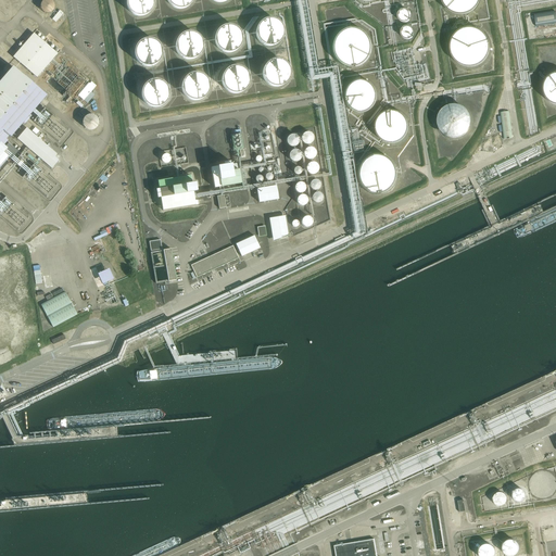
[(55,2),(53,1),(51,0),(46,0),(45,1),(42,2),(42,4),(41,7),(42,9),(43,11),(46,13),(48,13),(50,13),(52,13),(54,12),(55,10),(55,8),(55,5),(55,2)]
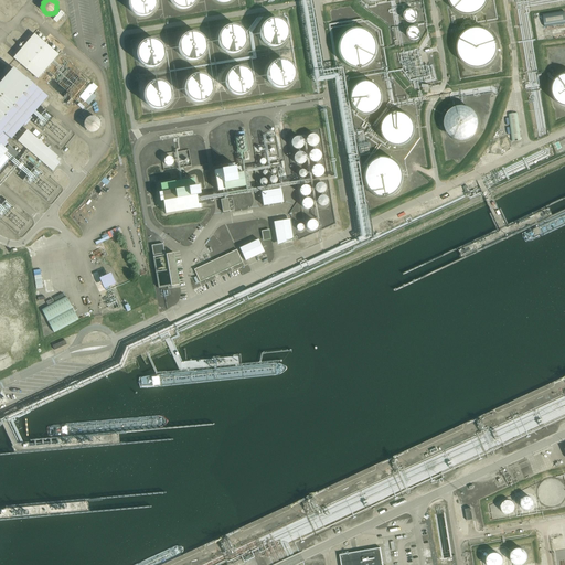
[(130,17),(140,20),(149,17),(155,10),(156,1),(153,0),(125,0),(125,1),(126,9),(130,17)]
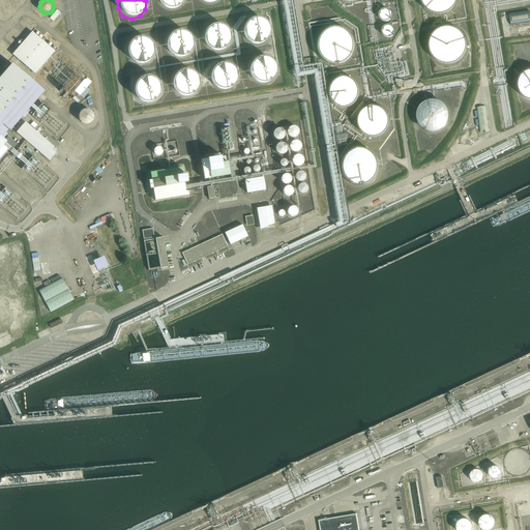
[(160,8),(170,11),(178,8),(183,2),(183,0),(155,0),(156,1),(160,8)]
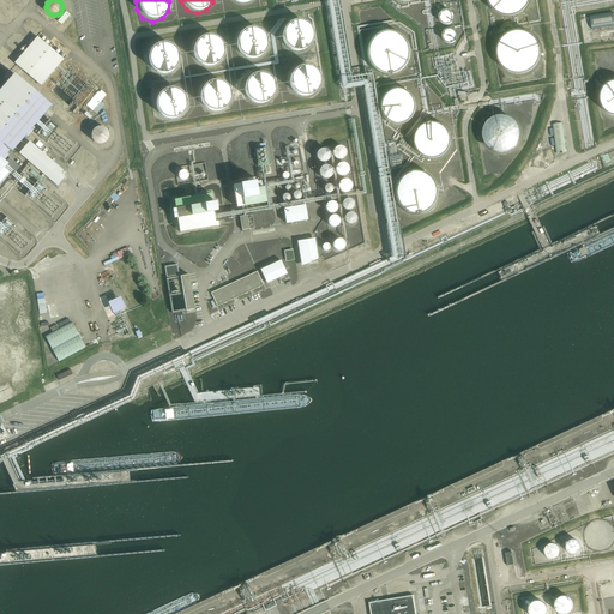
[(494,12),(499,16),(504,17),(509,18),(513,17),(518,16),(523,13),(527,10),(529,5),(531,0),(530,0),(486,0),(488,5),(491,8),(494,12)]
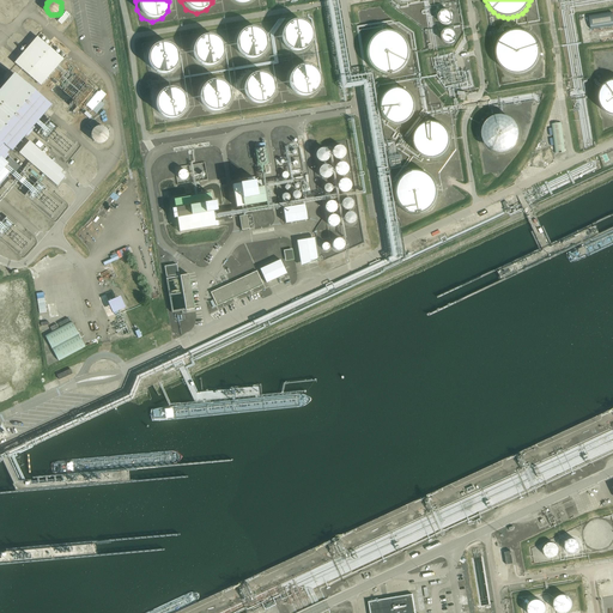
[(438,22),(443,26),(449,26),(454,22),(453,14),(448,11),(443,11),(438,16),(438,22)]
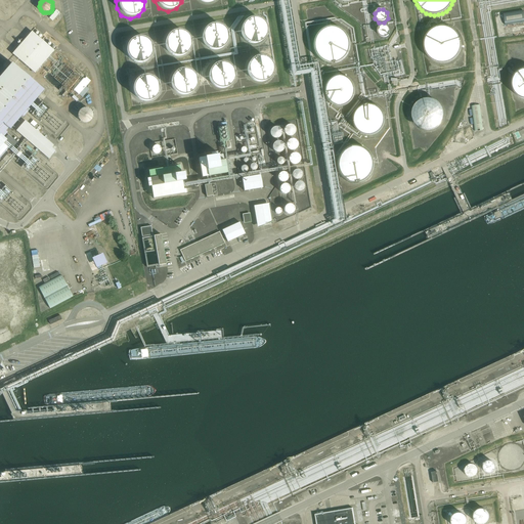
[(49,18),(52,22),(59,13),(56,10),(49,18)]
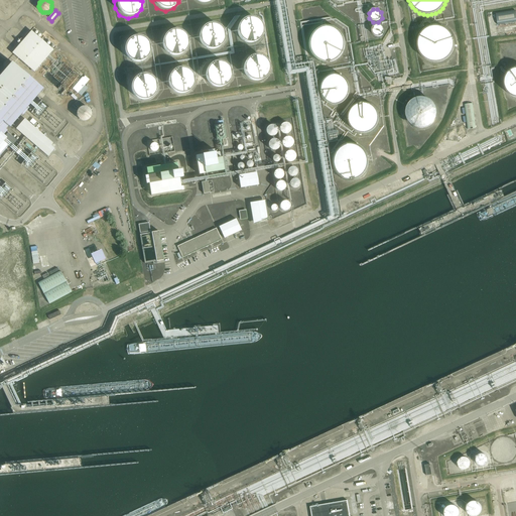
[(515,12),(515,11),(496,14),(498,25),(515,21),(515,12)]
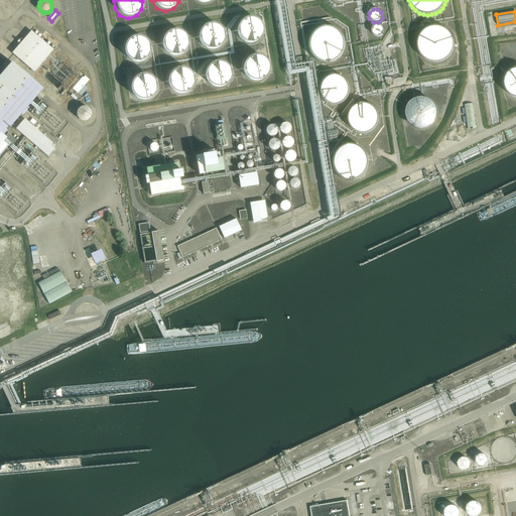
[(239,42),(248,45),(256,42),(261,36),(261,29),(258,22),(252,18),(244,18),(238,21),(234,28),(235,35),(239,42)]
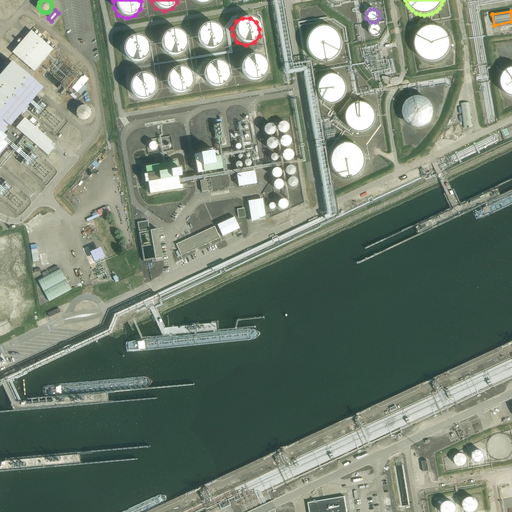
[(368,32),(372,36),(377,36),(381,31),(380,26),(376,23),(372,23),(368,27),(368,32)]
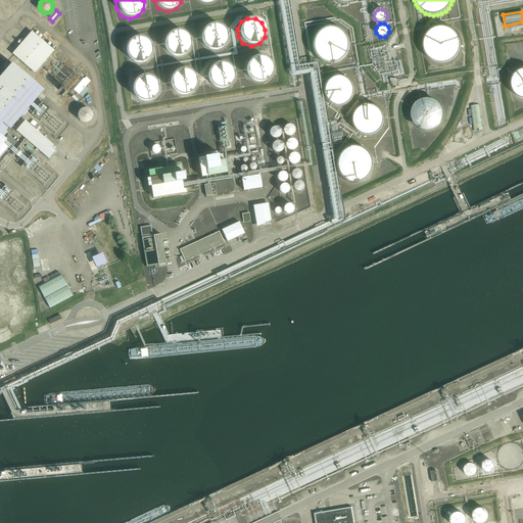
[(425,55),(432,61),(444,62),(453,59),(459,53),(461,42),(458,33),(452,27),(443,24),(434,25),(427,30),(422,37),(422,46),(425,55)]
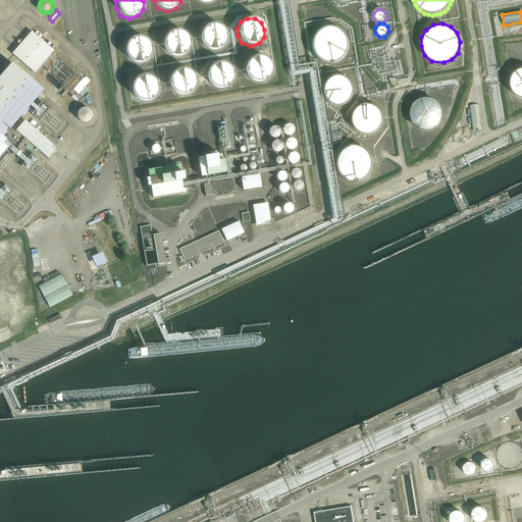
[(204,49),(213,52),(221,50),(226,44),(226,36),(223,30),(217,25),(209,24),(203,29),(199,36),(200,43),(204,49)]
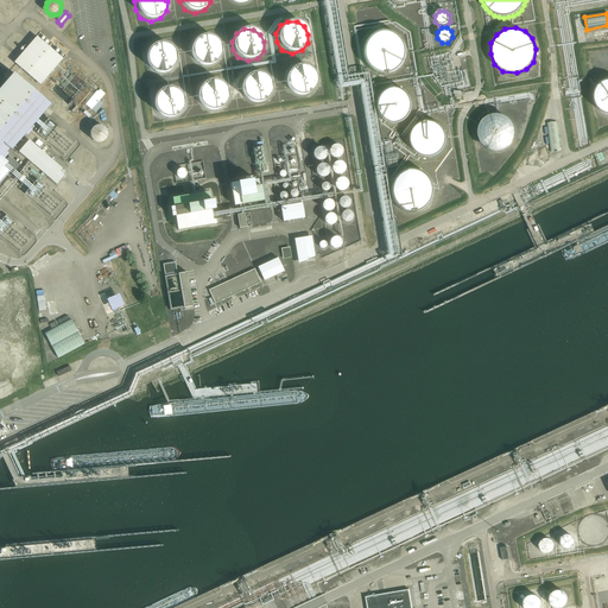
[(406,51),(406,48),(405,44),(403,40),(400,37),(398,35),(394,33),(391,31),(387,31),(382,31),(379,32),(375,33),(373,35),(372,36),(369,39),(367,43),(366,46),(365,51),(366,54),(366,56),(367,59),(368,62),(372,65),(374,68),(378,70),(381,71),(385,71),(390,71),(393,70),(397,68),(400,65),(403,63),(404,59),(406,56),(406,51)]
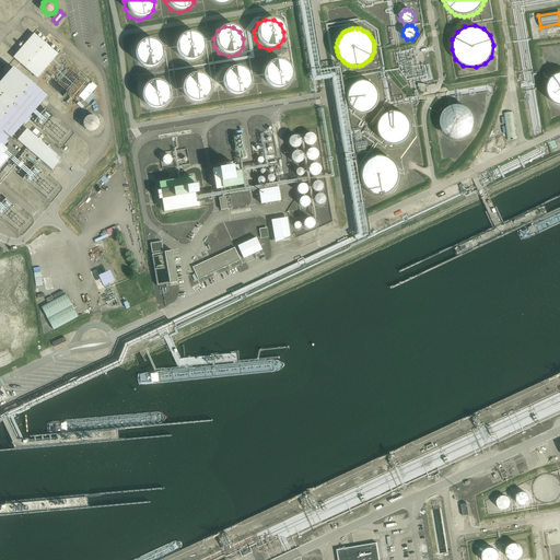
[(179,60),(189,63),(197,60),(202,54),(203,45),(200,38),(193,34),(185,33),(177,37),(174,45),(174,53),(179,60)]
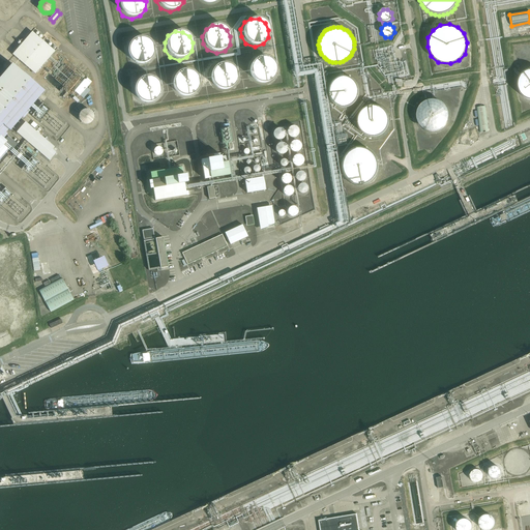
[(32,36),(12,59),(35,79),(55,56),(32,36)]
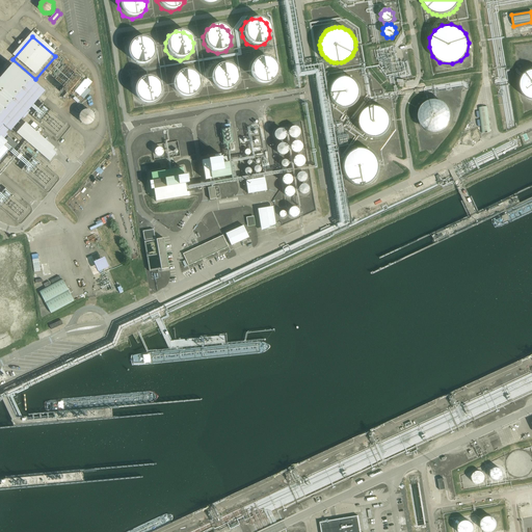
[(131,63),(140,67),(149,64),(154,57),(155,50),(152,43),(144,38),(136,38),(130,43),(126,49),(127,56),(131,63)]
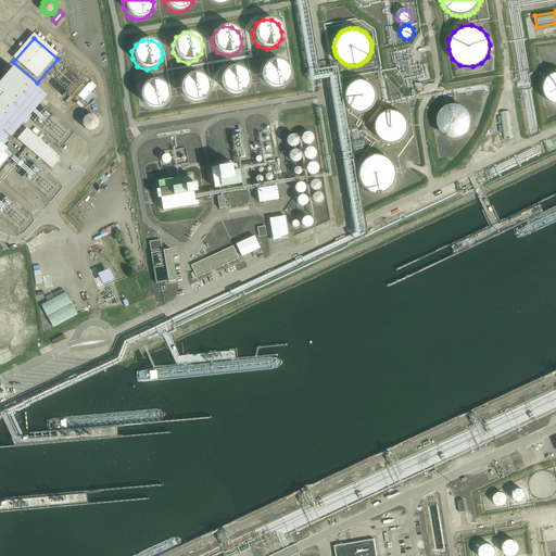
[(264,86),(274,89),(282,86),(288,79),(289,72),(286,64),(278,60),(269,60),(263,63),(258,71),(260,78),(264,86)]
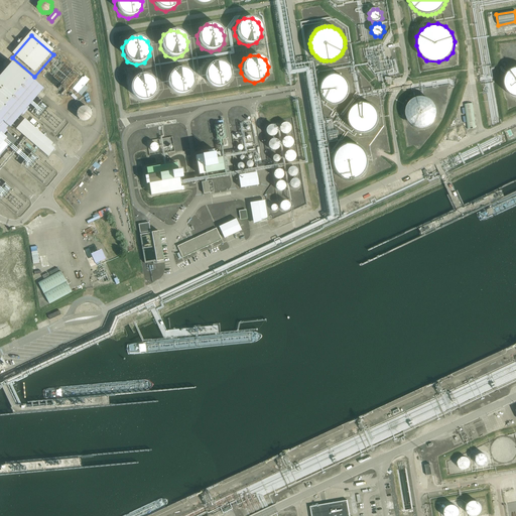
[(0,124),(3,121),(10,128),(43,90),(12,62),(0,76),(0,124)]
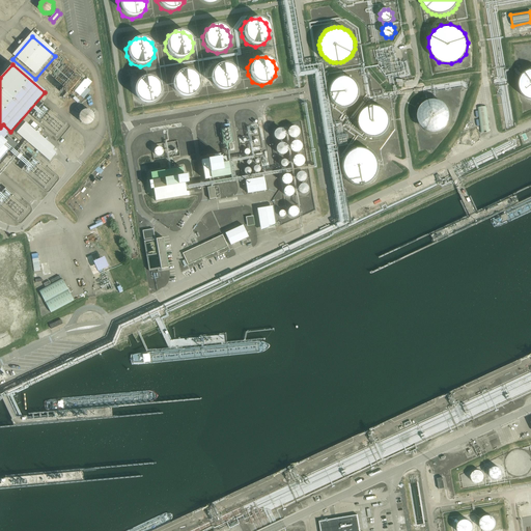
[(215,89),(224,92),(232,89),(238,83),(238,75),(234,68),(228,64),(220,64),(214,67),(210,75),(210,82),(215,89)]
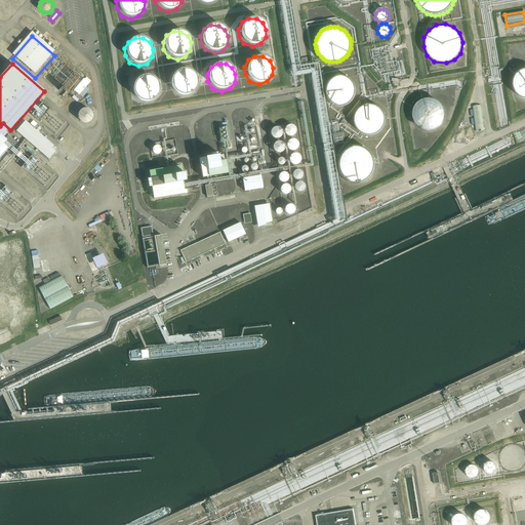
[(511,85),(514,92),(519,96),(524,97),(524,66),(519,68),(514,73),(512,78),(511,85)]
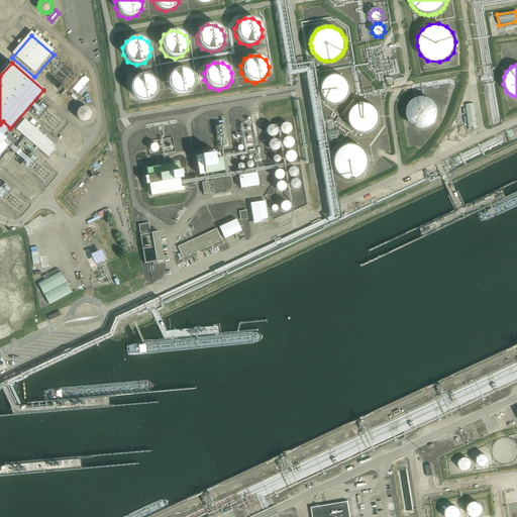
[(172,93),(181,96),(189,94),(194,87),(194,80),(191,74),(185,69),(177,69),(171,73),(167,79),(168,87),(172,93)]
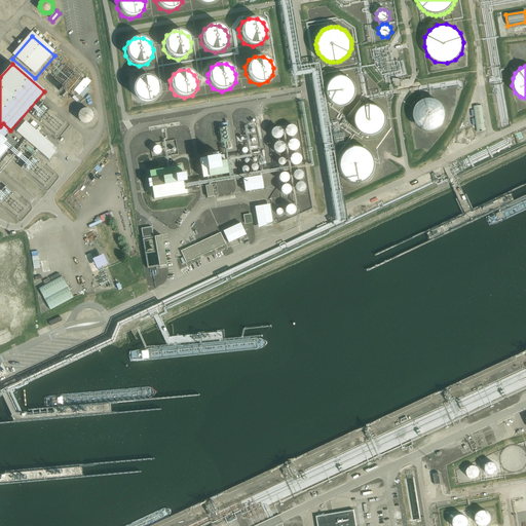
[(324,95),(327,101),(332,105),(338,107),(344,107),(350,104),(354,99),(357,92),(357,86),(353,80),(349,76),(343,74),(336,74),(330,77),(326,82),(324,88),(324,95)]
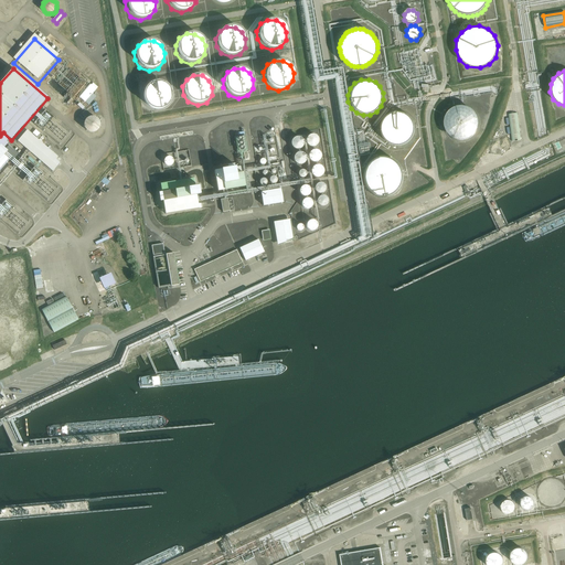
[(146,108),(156,112),(164,109),(170,102),(170,94),(167,86),(160,82),(151,82),(145,86),(140,93),(140,100),(146,108)]
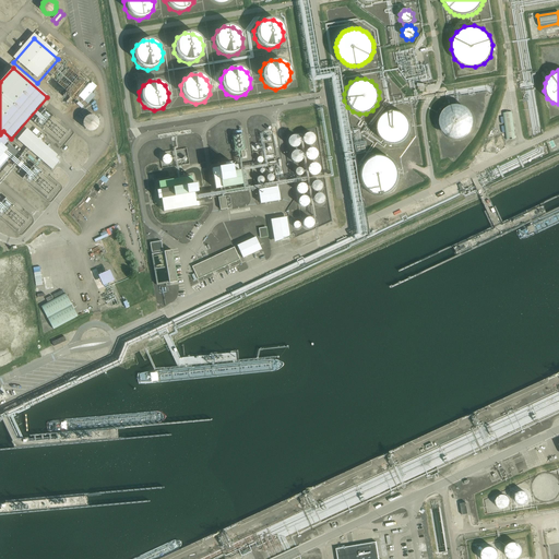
[(84,102),(87,104),(95,96),(92,93),(84,102)]
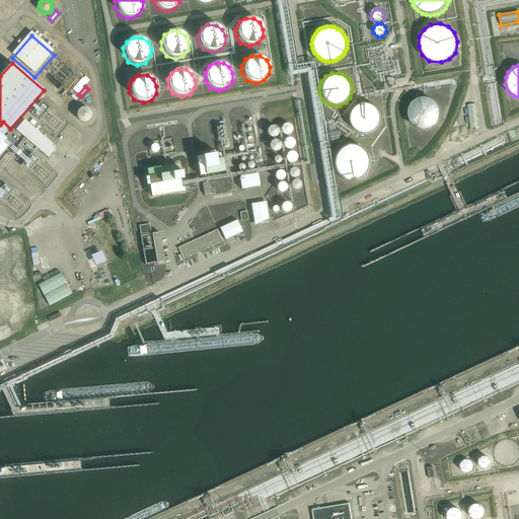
[(406,115),(410,122),(415,126),(421,128),(429,127),(434,124),(438,119),(440,113),(439,106),(437,101),(432,97),(426,95),(419,95),(414,97),(410,102),(406,107),(406,115)]
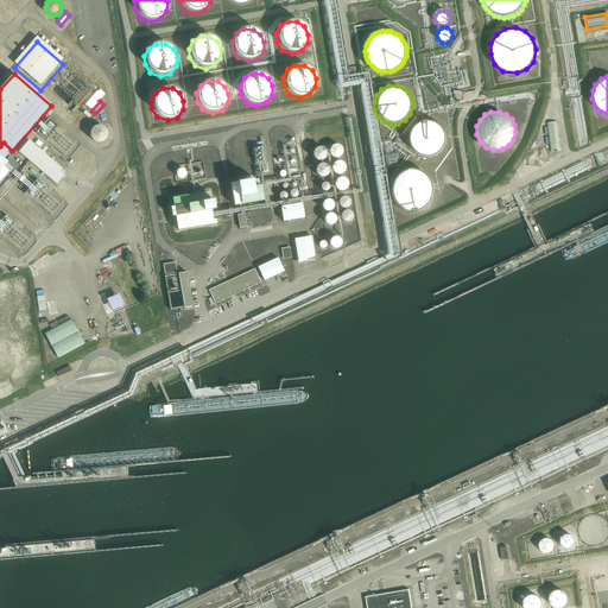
[(411,141),(413,149),(419,153),(426,156),(435,156),(441,152),(445,147),(449,140),(448,132),(445,126),(439,120),(432,118),(424,119),(418,121),(412,127),(410,134),(411,141)]
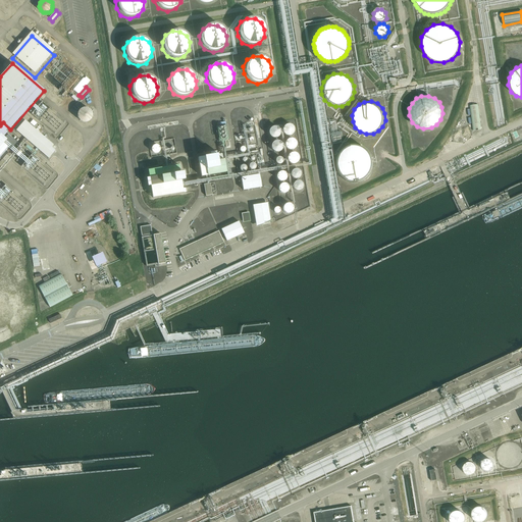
[(478,104),(470,105),(473,131),(481,129),(478,104)]
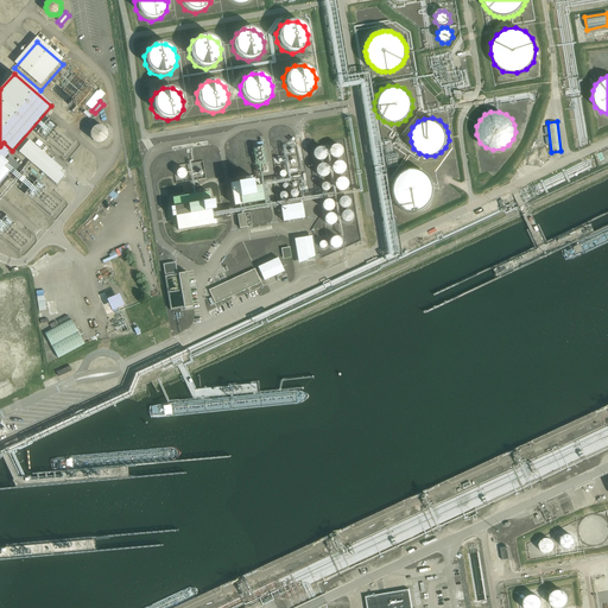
[(106,130),(105,127),(101,126),(99,125),(96,126),(93,127),(92,128),(90,132),(89,134),(90,137),(92,139),(94,141),(96,143),(100,143),(102,141),(105,140),(107,138),(107,134),(107,132),(106,130)]
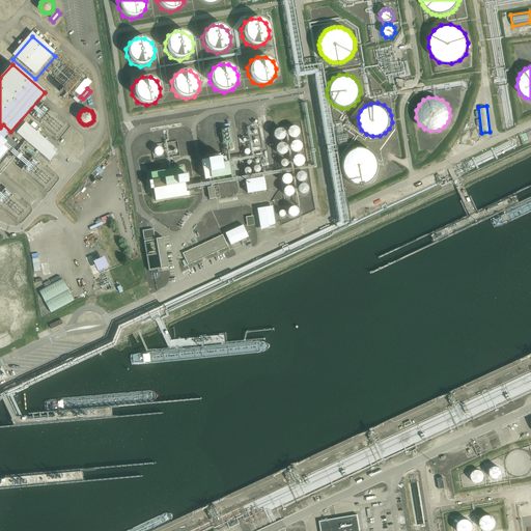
[(55,150),(25,124),(16,135),(50,164),(57,156),(53,152),(55,150)]
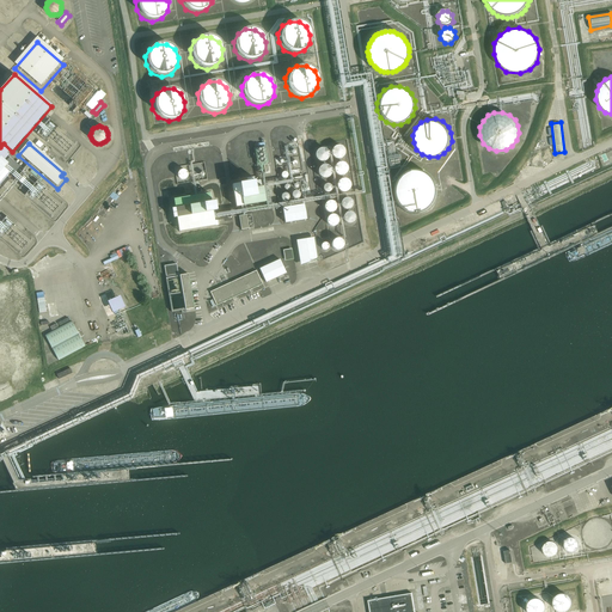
[(331,148),(336,160),(346,155),(341,145),(331,148)]
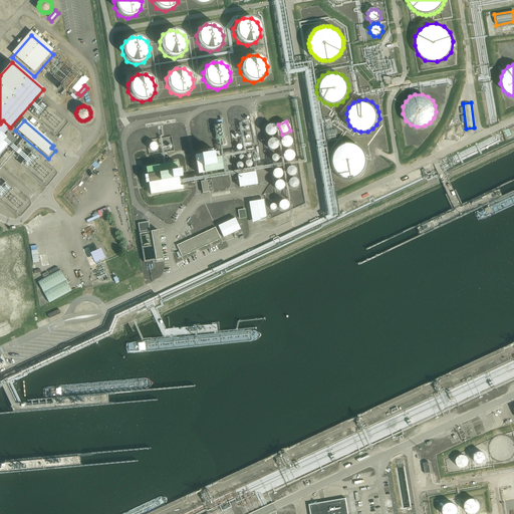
[(225,139),(223,123),(213,124),(216,140),(225,139)]
